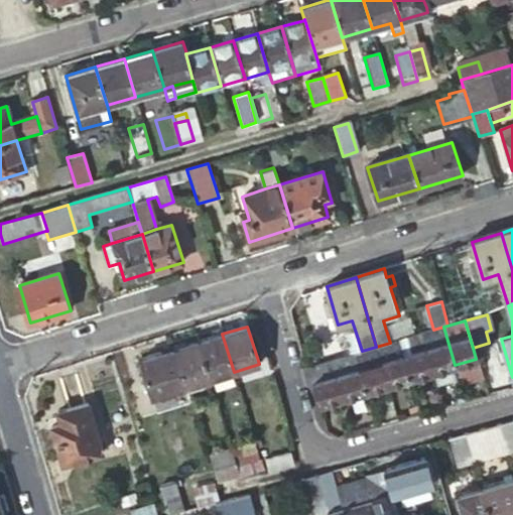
[(432,371),(455,365),(443,327),(433,330),(421,334),(432,371)]
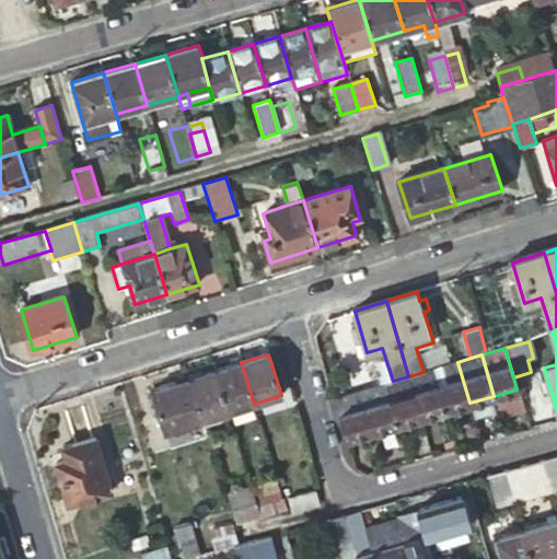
[(241,362),(215,371),(228,412),(254,404),(241,362)]
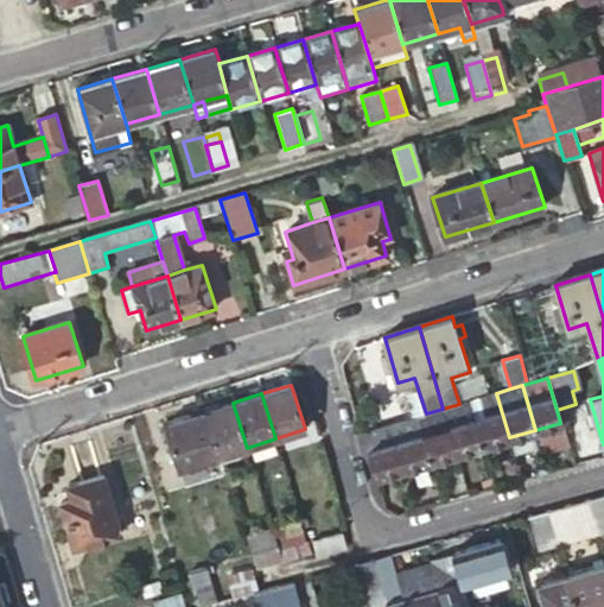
[(483,446),(509,437),(496,393),(469,400),(483,446)]
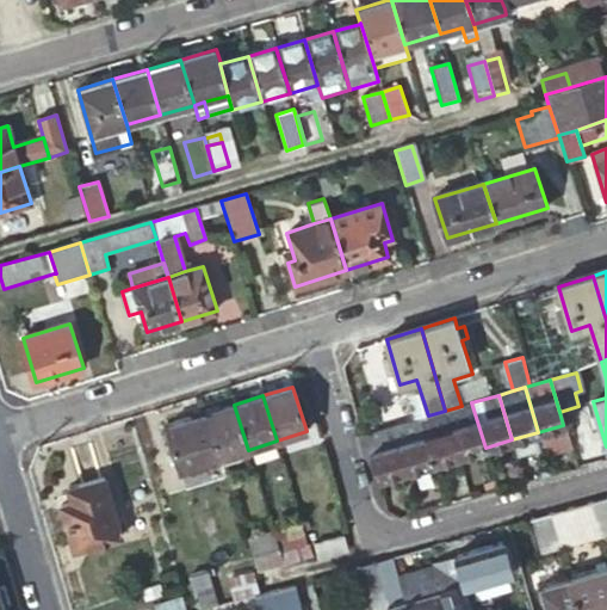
[(458,456),(485,448),(471,402),(462,406),(445,411),(458,456)]
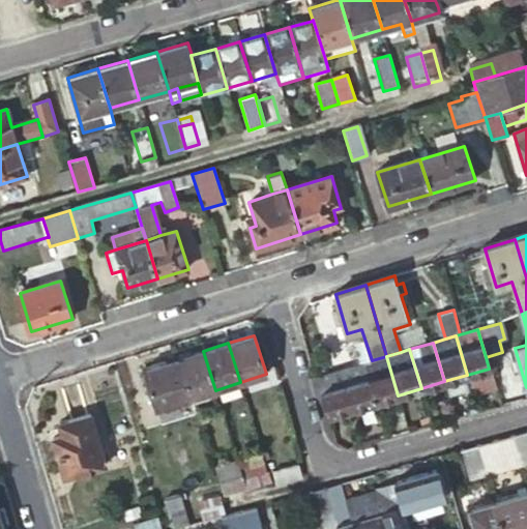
[(203,351),(178,358),(192,398),(215,390),(203,351)]
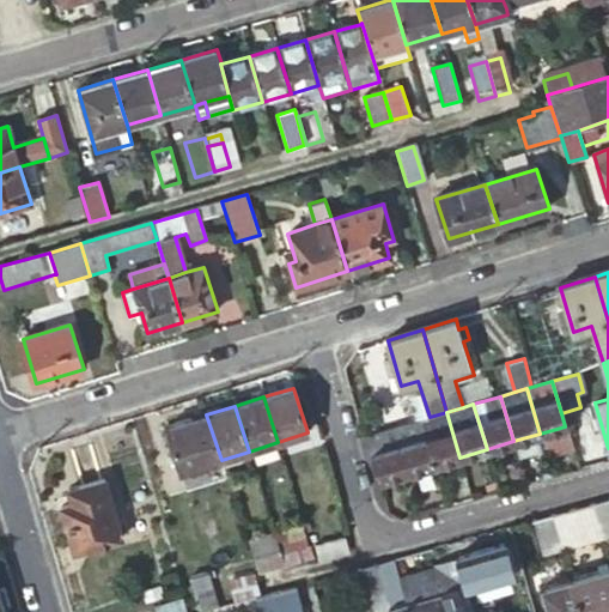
[(420,420),(433,465),(460,458),(446,412),(430,417),(420,420)]
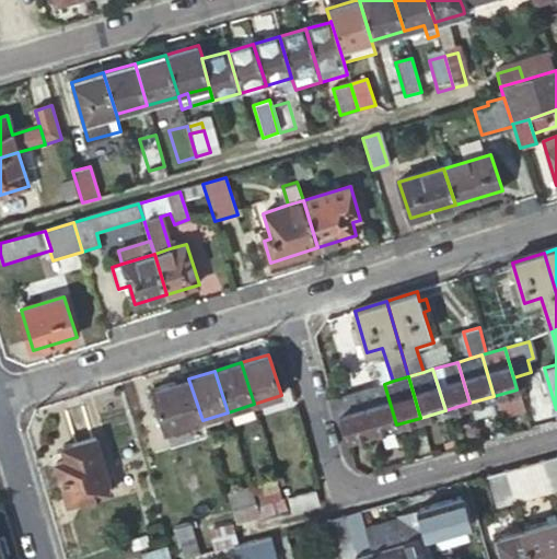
[(202,420),(188,379),(152,391),(165,431),(202,420)]
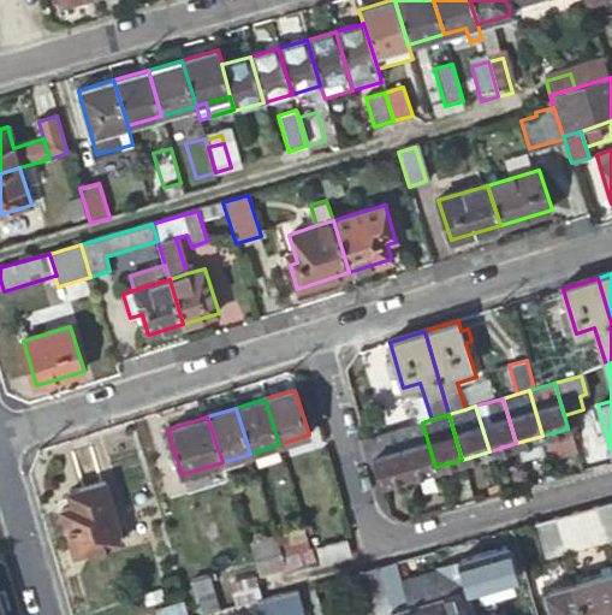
[(394,430),(409,474),(435,467),(422,423),(394,430)]
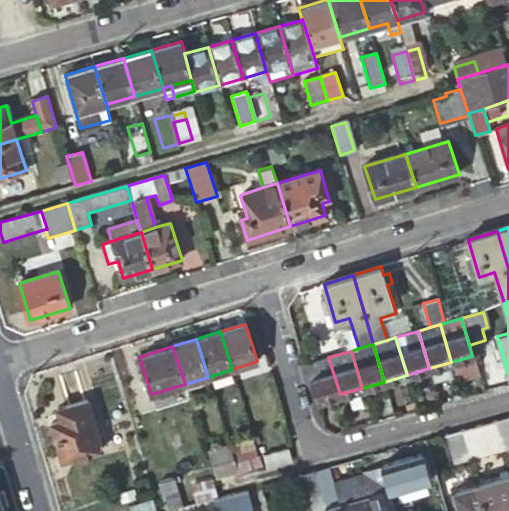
[(317,401),(340,394),(328,357),(307,364),(310,377),(310,378),(317,401)]
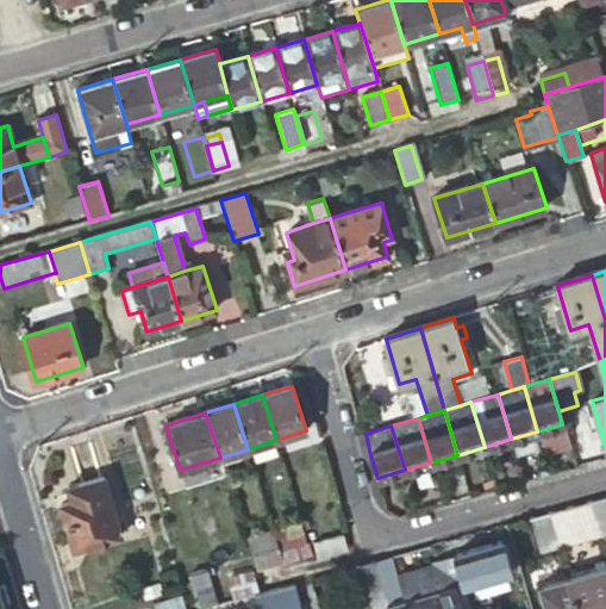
[(101,478),(79,485),(82,498),(74,501),(62,504),(74,550),(119,536),(101,478)]
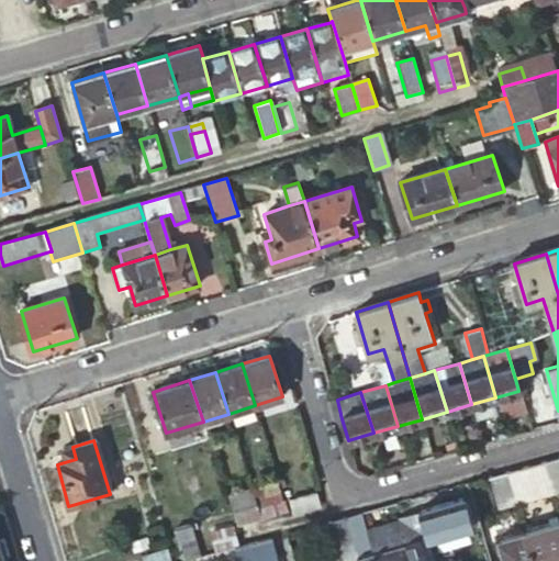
[(76,459),(73,447),(65,449),(68,461),(76,459)]
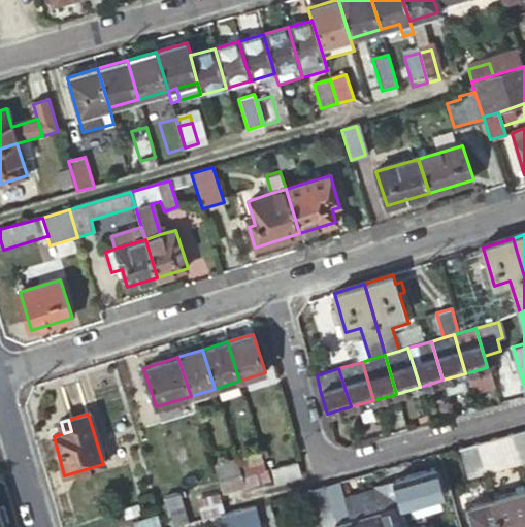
[(507,435),(517,465),(524,463),(524,431),(507,435)]
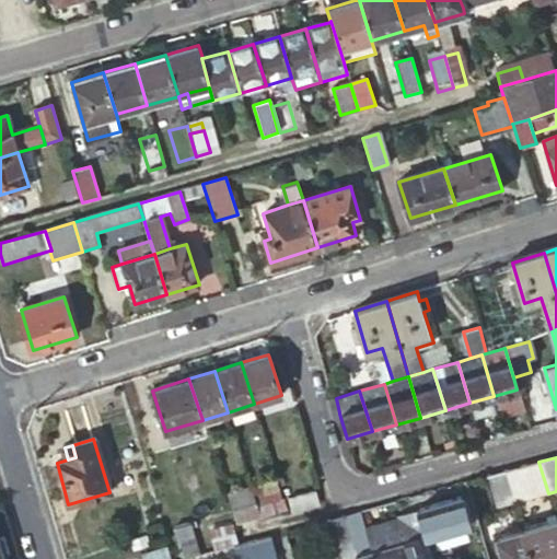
[(503,472),(512,504),(548,493),(538,462),(503,472)]
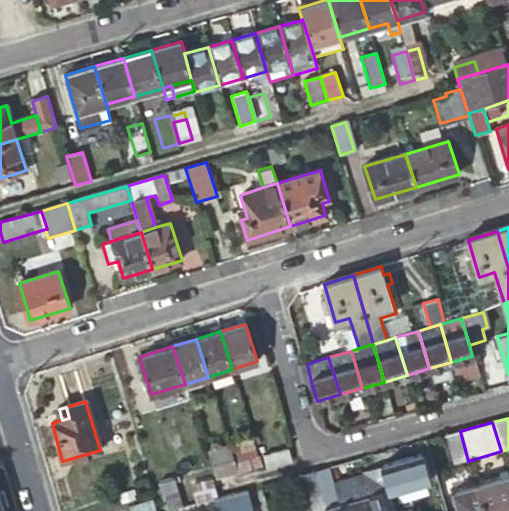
[(460,431),(445,435),(453,465),(468,461),(460,431)]
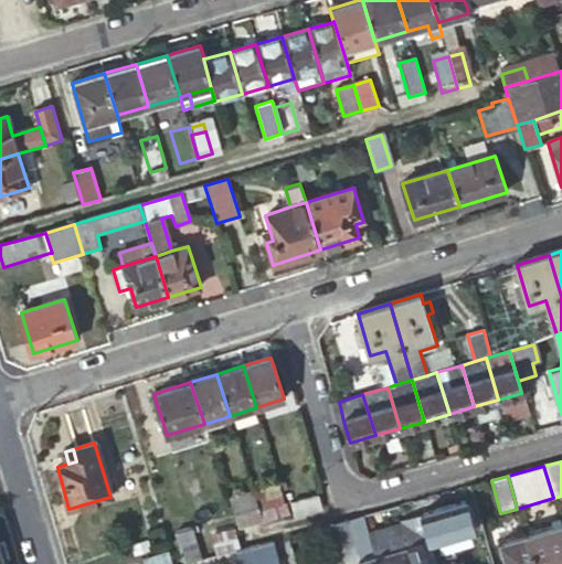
[(284,508),(276,482),(260,487),(267,512),(284,508)]
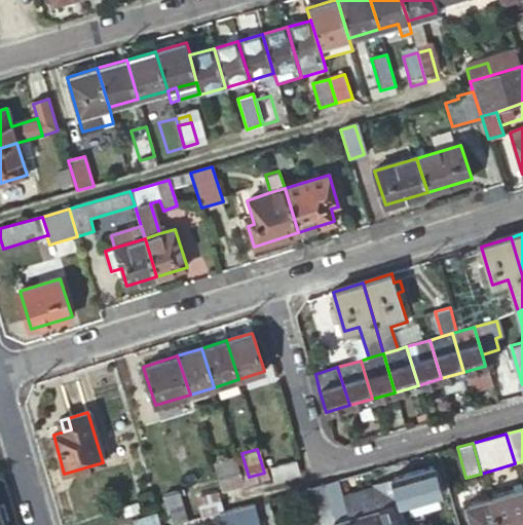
[(268,466),(272,481),(298,474),(294,460),(268,466)]
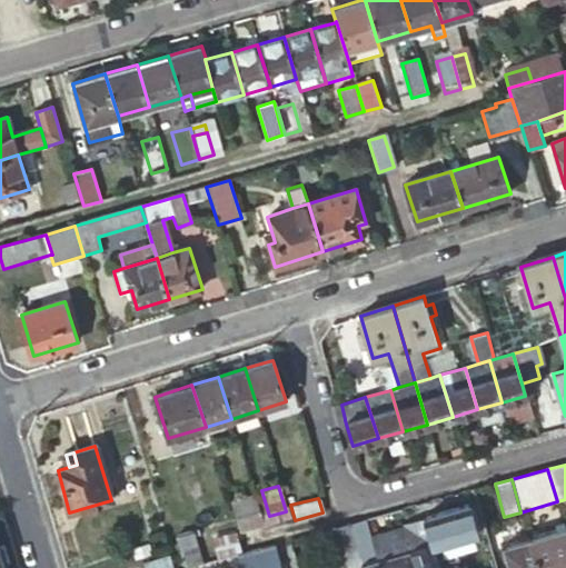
[(266,529),(256,499),(234,506),(241,535),(266,529)]
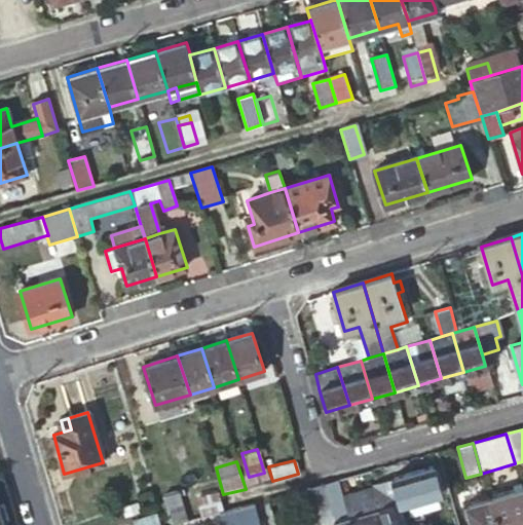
[(383,482),(386,494),(364,501),(367,512),(393,504),(398,502),(399,504),(439,492),(432,467),(391,479),(391,480),(383,482)]
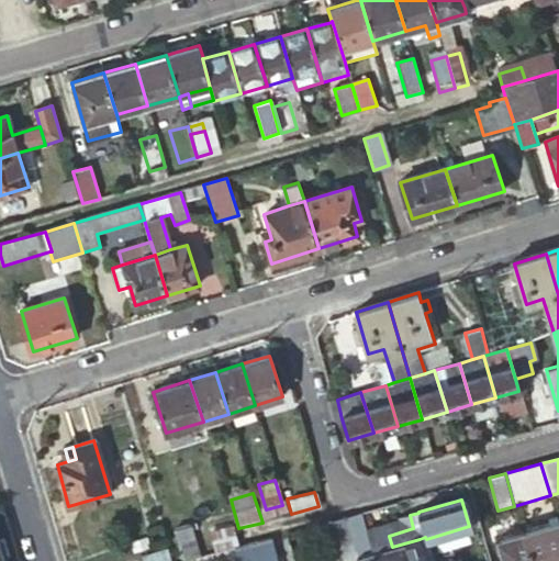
[(359,514),(346,517),(355,550),(369,546),(359,514)]
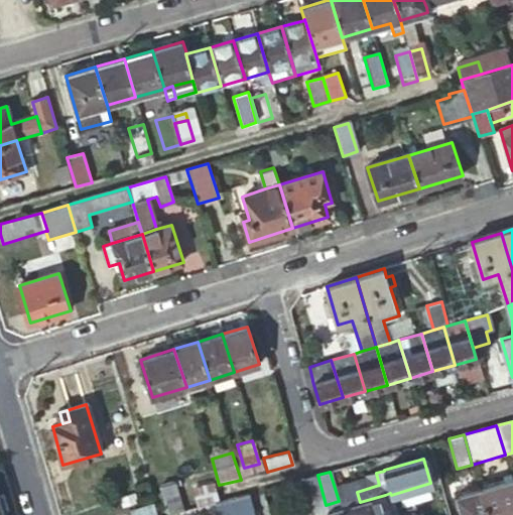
[(317,475),(302,480),(301,480),(309,509),(326,505),(317,475)]
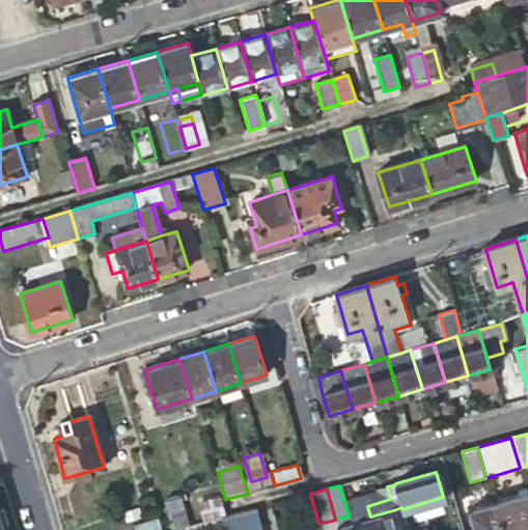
[(203,496),(212,520),(228,513),(220,490),(203,496)]
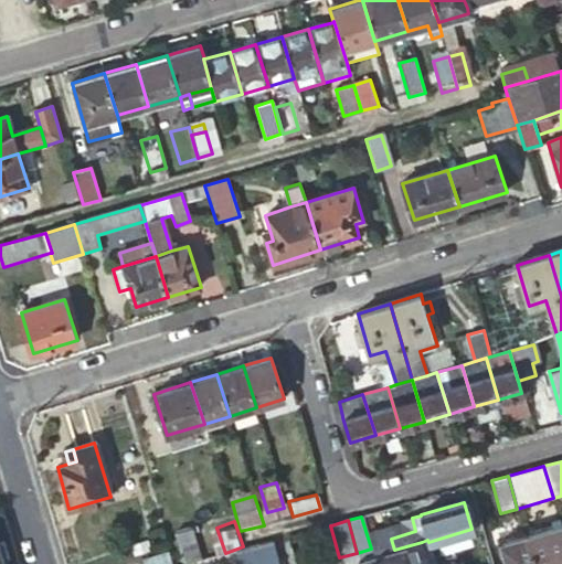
[(523,535),(531,563),(561,563),(561,529),(560,524),(523,535)]
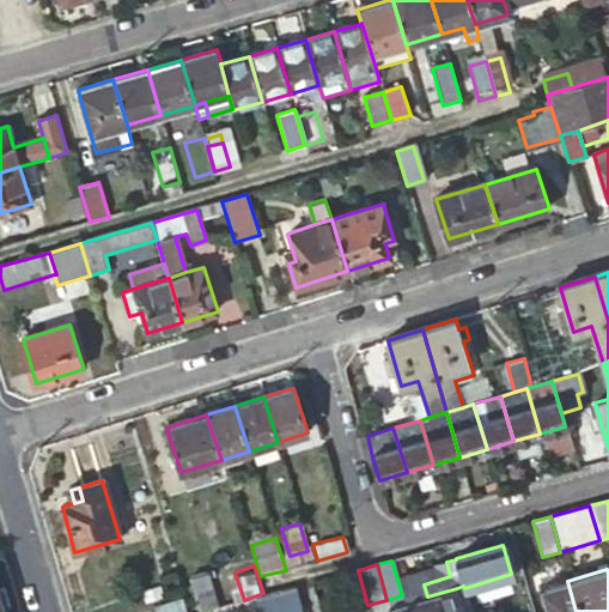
[(190,583),(199,611),(206,611),(217,609),(207,579),(190,583)]
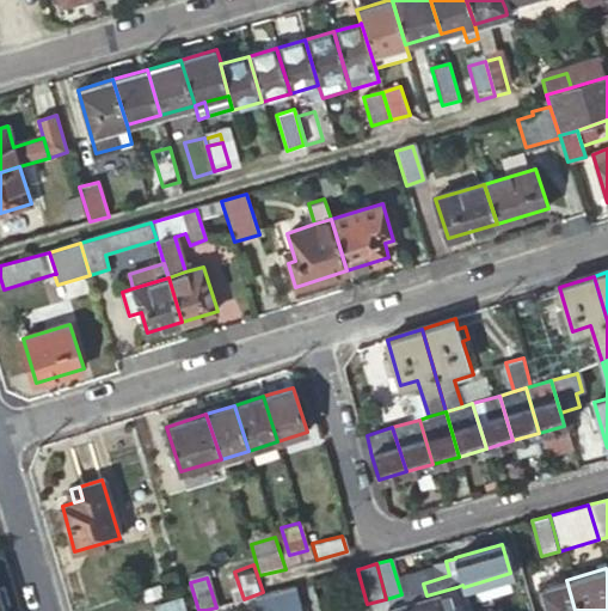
[(575,610),(566,580),(539,587),(546,610),(575,610)]
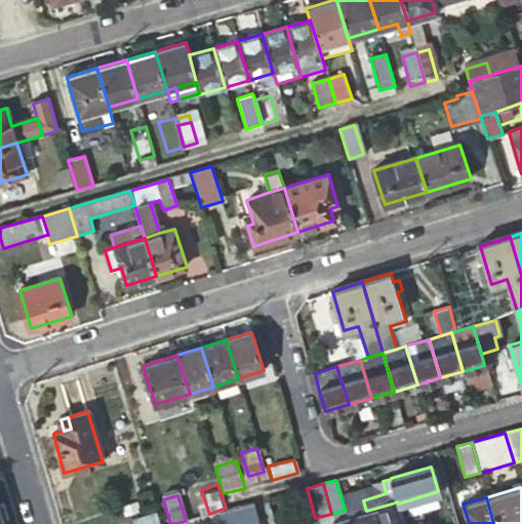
[(404,523),(398,504),(397,501),(392,504),(397,523),(404,523)]
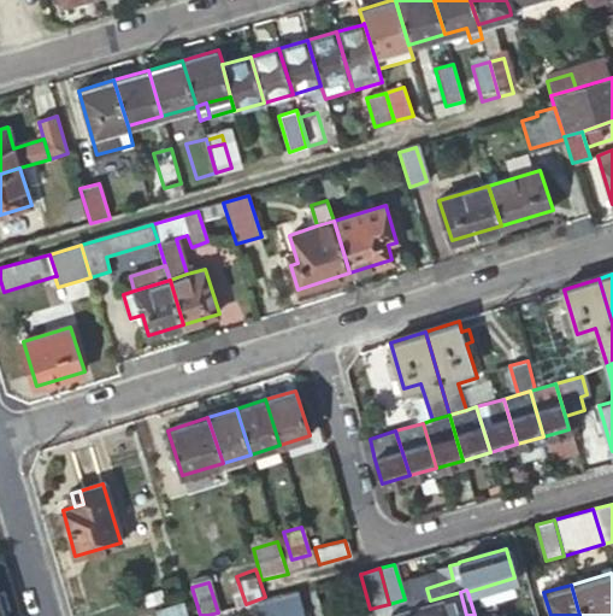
[(305,615),(298,591),(275,597),(281,615),(305,615)]
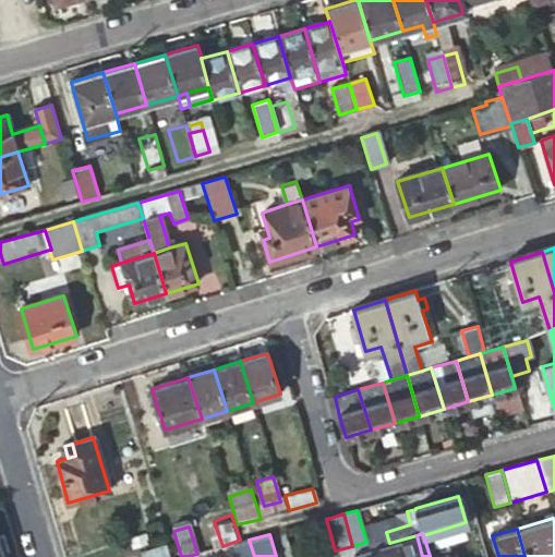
[(422,556),(417,535),(389,543),(354,553),(356,556),(422,556)]
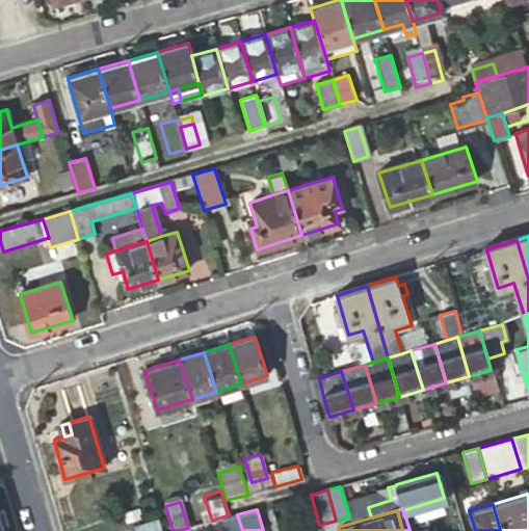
[(242,530),(237,514),(228,518),(220,520),(223,530),(242,530)]
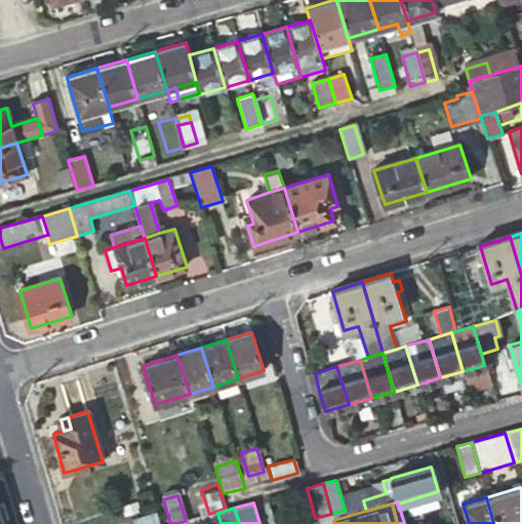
[(165,523),(161,512),(136,520),(137,523),(165,523)]
